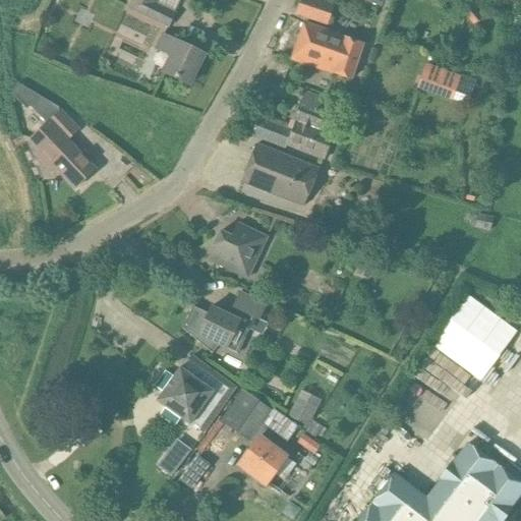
[(180,1),(177,0),(131,0),(127,8),(168,27),(180,1)]
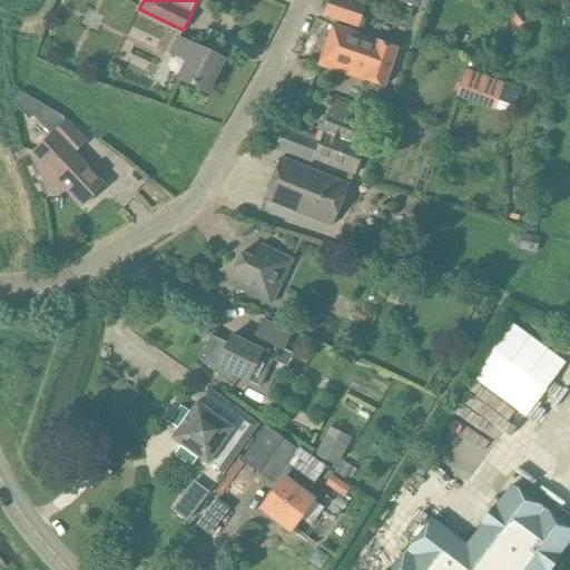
[(365,8),(340,0),(328,0),(324,16),(359,27),(365,8)]
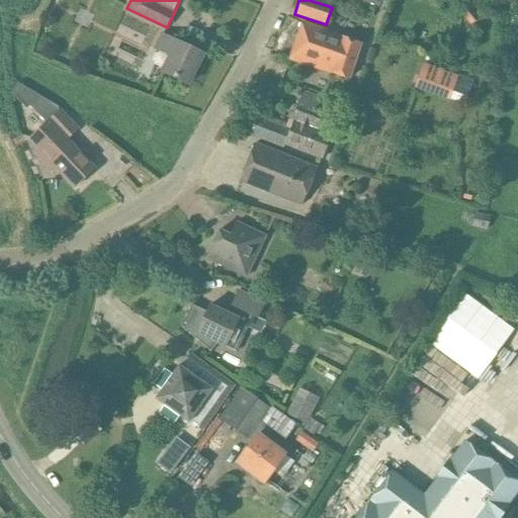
[(471,8),(462,15),(470,25),(480,18),(471,8)]
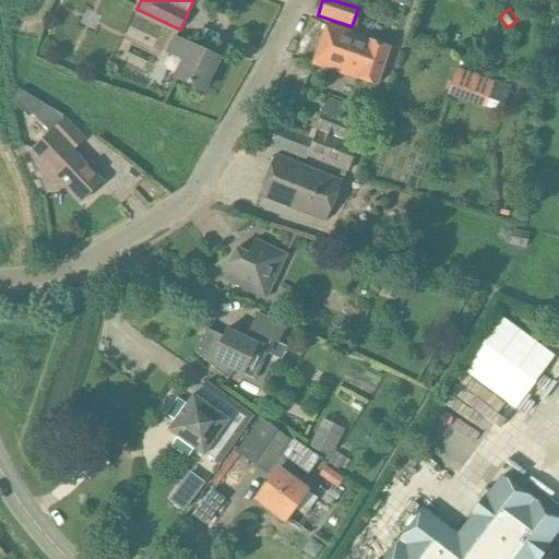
[(389,48),(325,26),(312,66),(376,86),(389,48)]
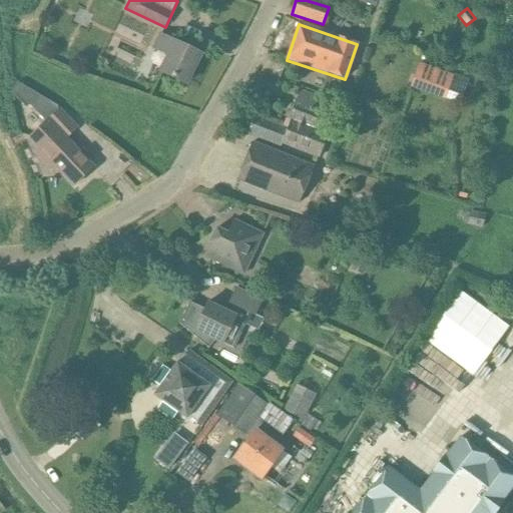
[(200,54),(160,35),(153,49),(168,56),(160,71),(186,83),(200,54)]
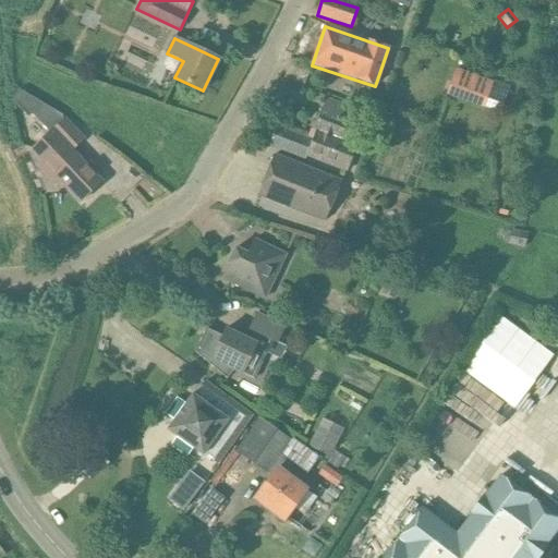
[(510,89),(457,71),(449,93),(502,111),(510,89)]
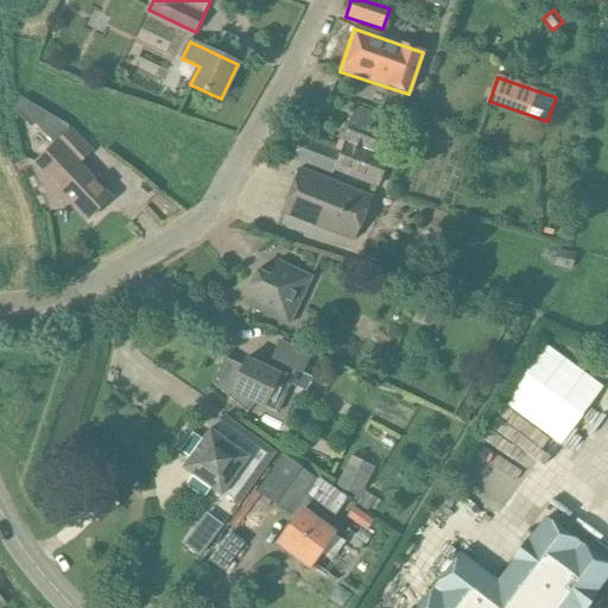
[(382,118),(356,108),(340,152),(302,138),(293,159),(333,175),(334,171),(377,188),(387,159),(375,154),(384,134),(377,132),(382,118)]
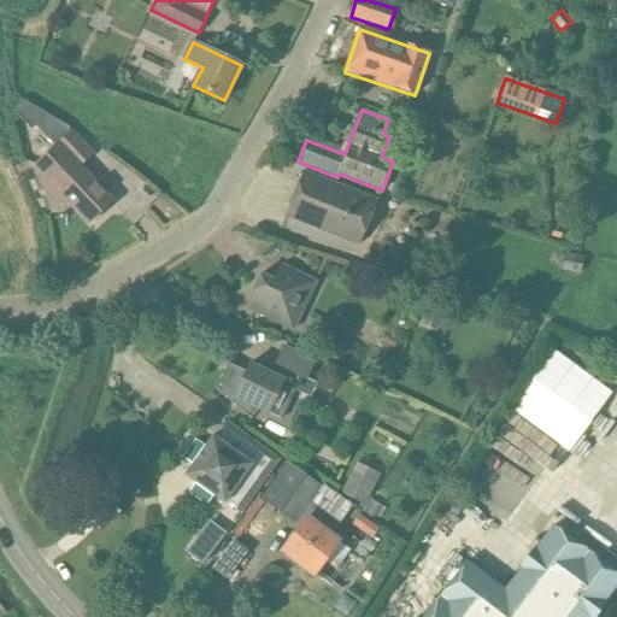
[(48,115),(36,127),(54,147),(70,131),(69,127),(48,115)]
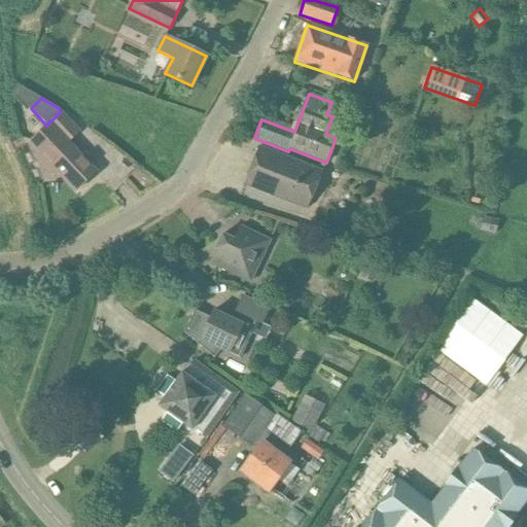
[(78,133),(60,113),(31,141),(76,190),(95,173),(67,144),(78,133)]
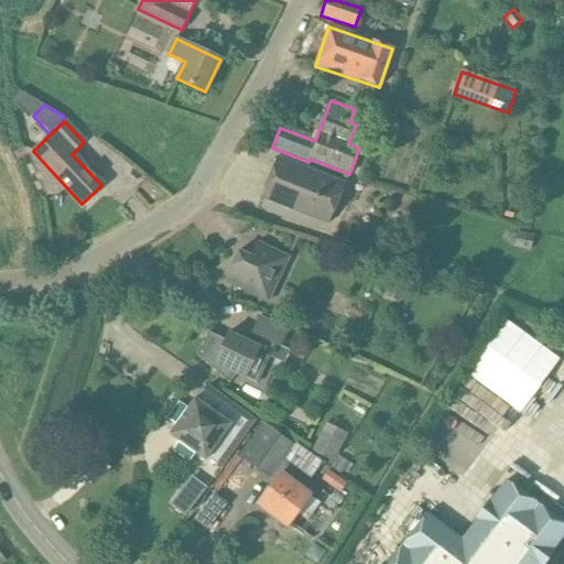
[(345,184),(277,158),(260,197),(307,217),(328,224),(345,184)]
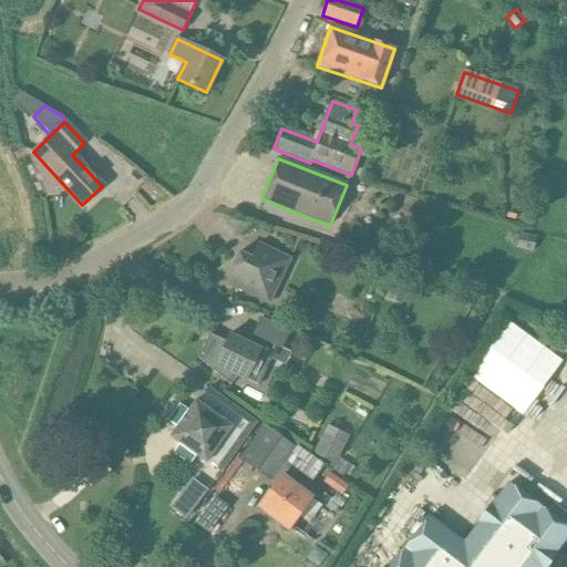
[(521,234),(517,248),(533,251),(536,238),(521,234)]
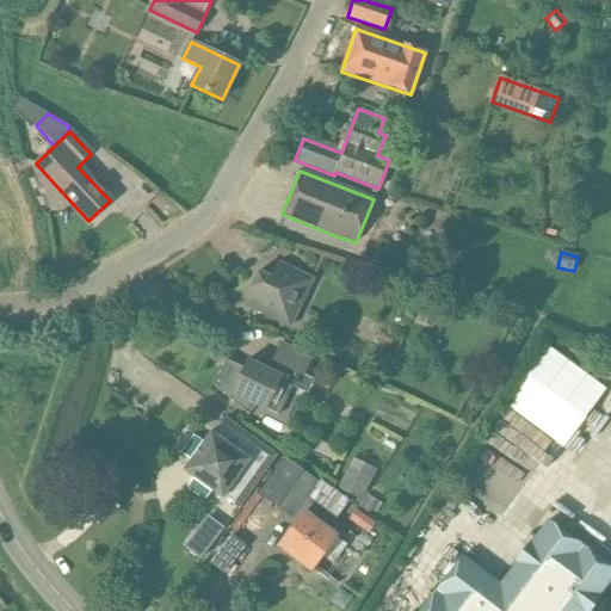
[(312,281),(278,264),(271,278),(258,272),(242,304),(290,327),(312,281)]
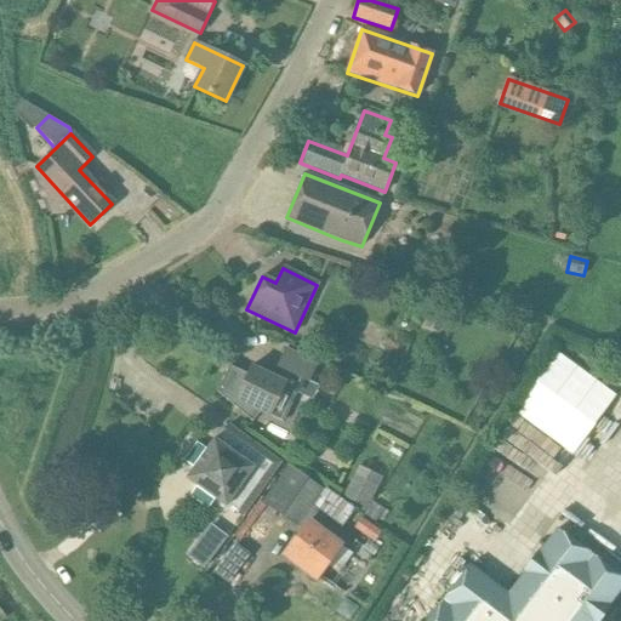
[(450,309),(436,302),(423,326),(439,334),(450,309)]
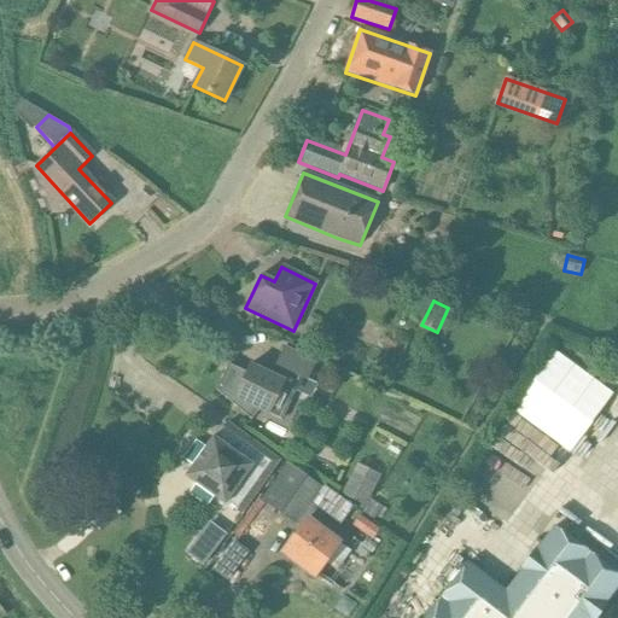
[(228,363),(215,390),(239,412),(251,420),(260,410),(278,420),(298,377),(307,382),(315,363),(308,360),(284,348),(270,374),(250,365),(246,373),(228,363)]
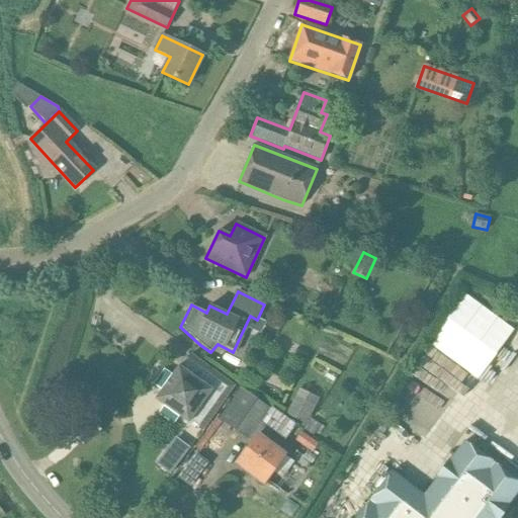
[(488,380),(517,328),(517,324),(464,292),(432,348),(488,380)]
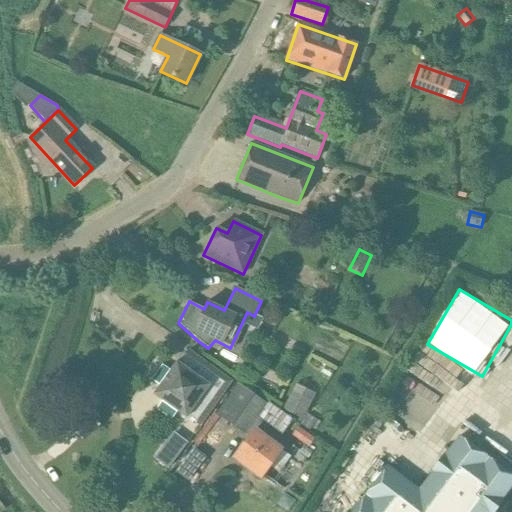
[(231,382),(188,351),(179,364),(176,362),(170,372),(163,366),(152,381),(160,386),(153,395),(162,401),(157,409),(171,419),(176,412),(186,418),(187,416),(200,425),(231,382)]
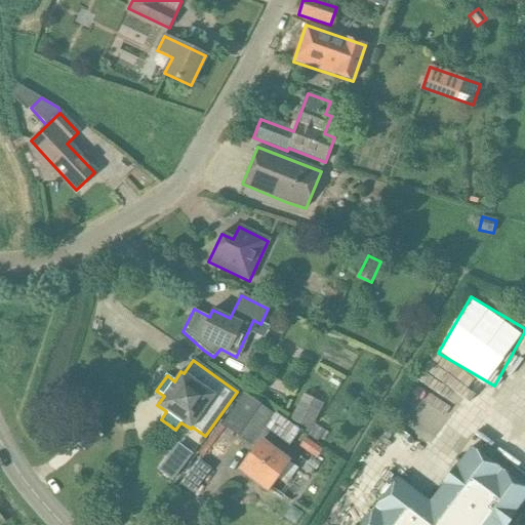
[(277,417),(245,393),(221,426),(250,445),(253,442),(257,445),(239,470),(267,490),(288,461),(281,456),(289,446),(268,430),(277,417)]
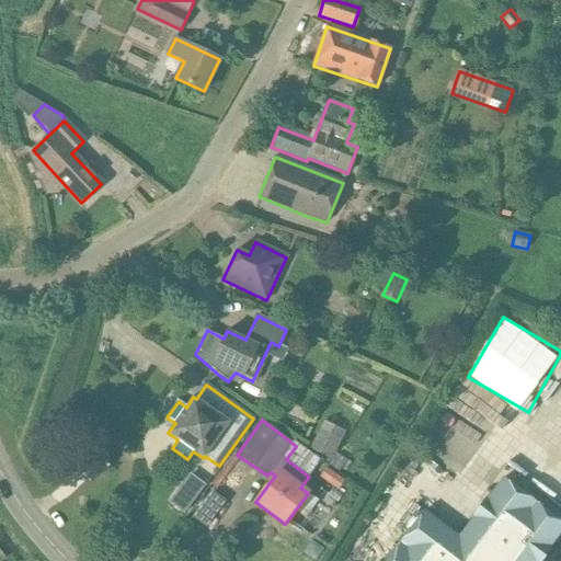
[(310,449),(331,459),(341,438),(320,428),(310,449)]
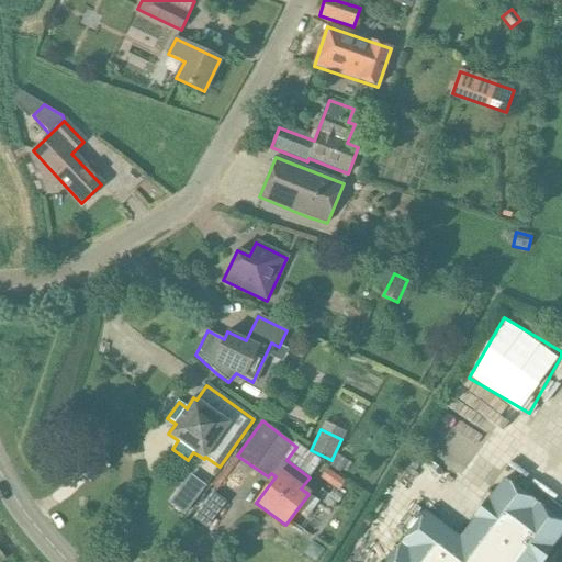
[(327,469),(321,478),(339,490),(345,481),(327,469)]
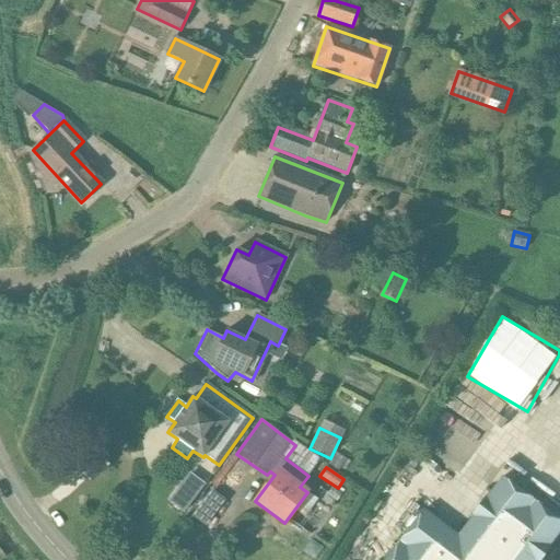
[(559,494),(559,468),(548,486),(559,494)]
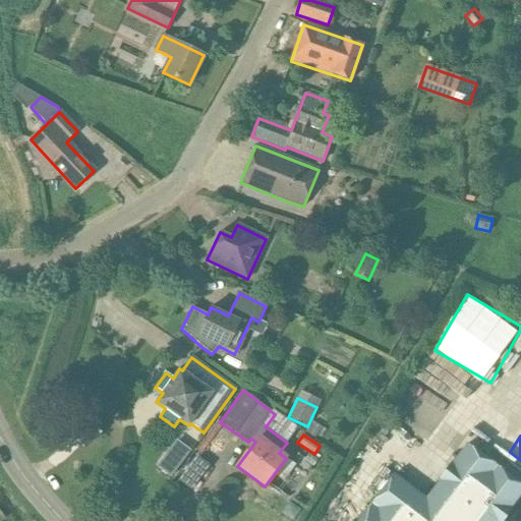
[(177,440),(169,450),(184,461),(191,451),(177,440)]
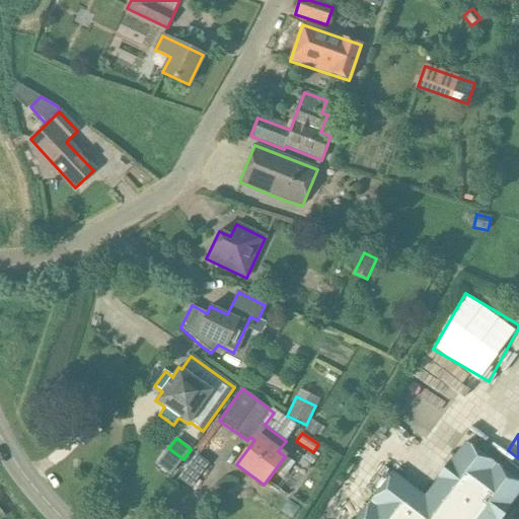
[(498,518),(518,491),(518,483),(468,442),(424,498),(391,474),(358,518),(498,518)]
